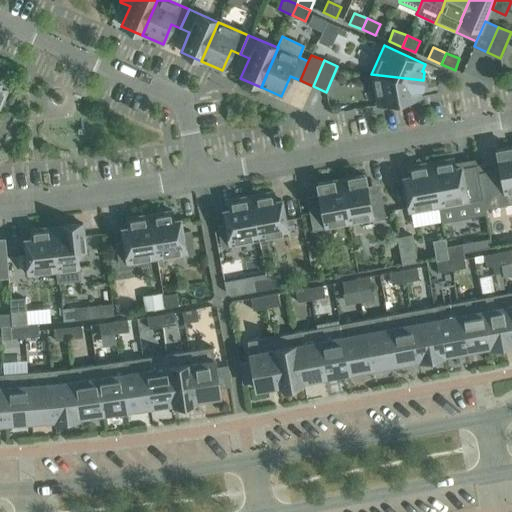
[(371,74),(377,105),(421,97),(420,88),(422,88),(423,80),(371,74)]
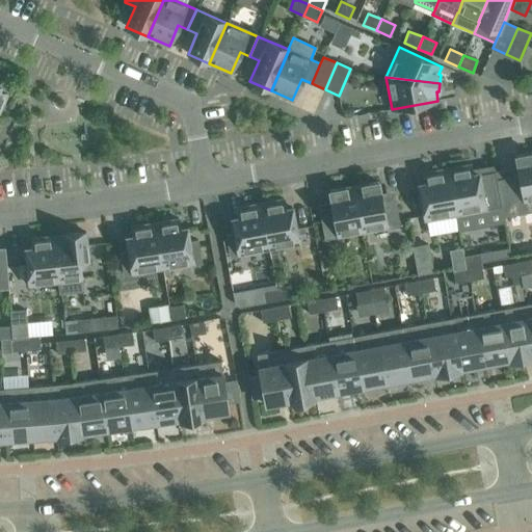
[(507,178),(497,179),(502,207),(504,216),(513,215),(531,211),(531,153),(516,156),(520,175),(507,178)]
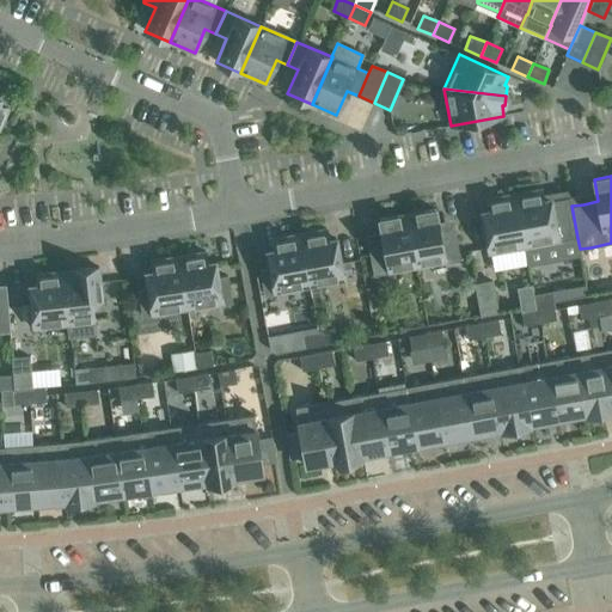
[(524,195),(515,197),(525,248),(577,238),(571,206),(570,197),(543,202),(540,189),(524,193),(524,195)]
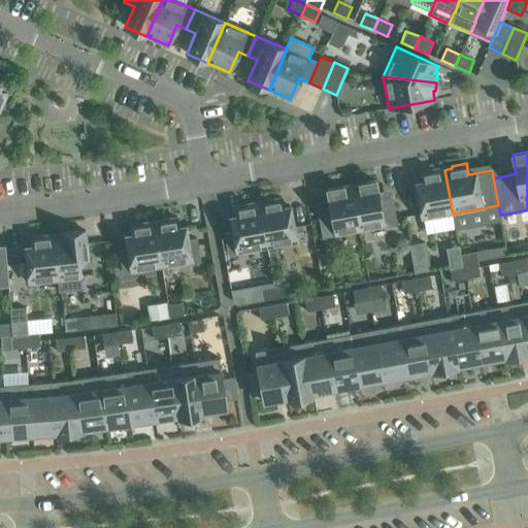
[(416,184),(422,219),(453,213),(444,170),(436,171),(436,169),(421,171),(423,183),(416,184)]
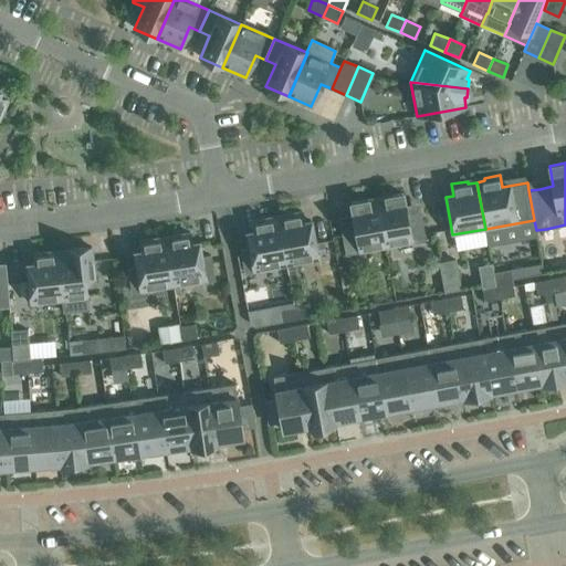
[(402,194),(385,197),(386,199),(377,200),(386,247),(425,240),(420,211),(406,213),(402,194)]
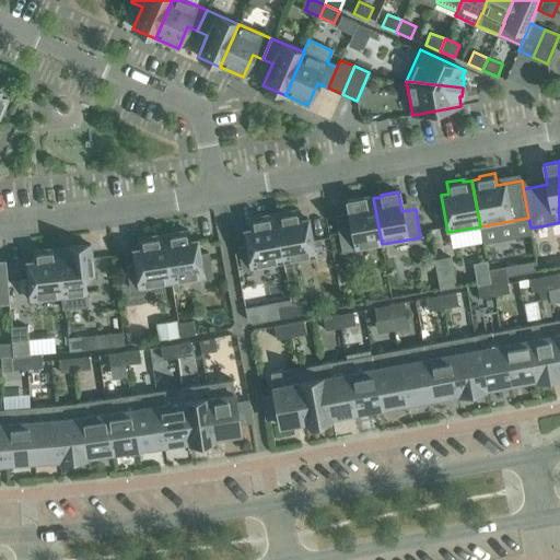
[(337,223),(342,252),(382,244),(373,198),(364,200),(364,197),(347,200),(351,221),(337,223)]
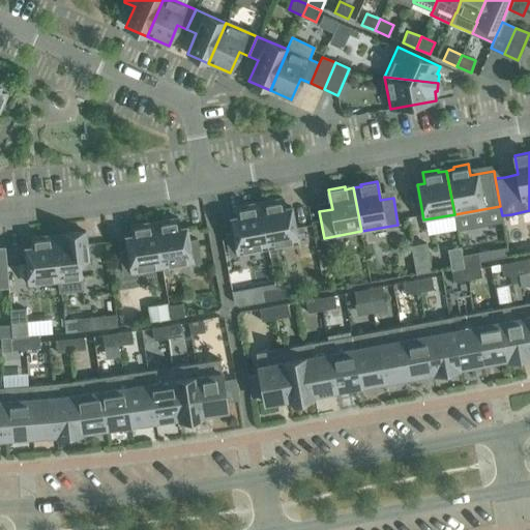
[(283,199),(267,201),(268,204),(260,205),(268,248),(298,243),(292,208),(285,209),(283,199)]
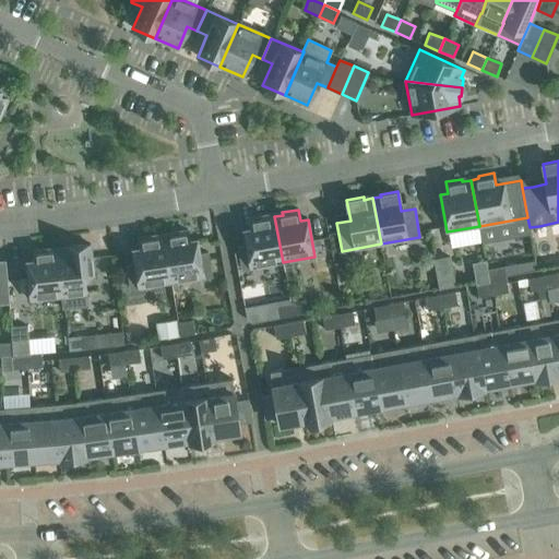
[(283,262),(274,216),(265,217),(265,215),(249,218),(251,229),(244,232),(247,245),(238,247),(242,270),(250,269),(253,284),(284,278),(281,262),(283,262)]
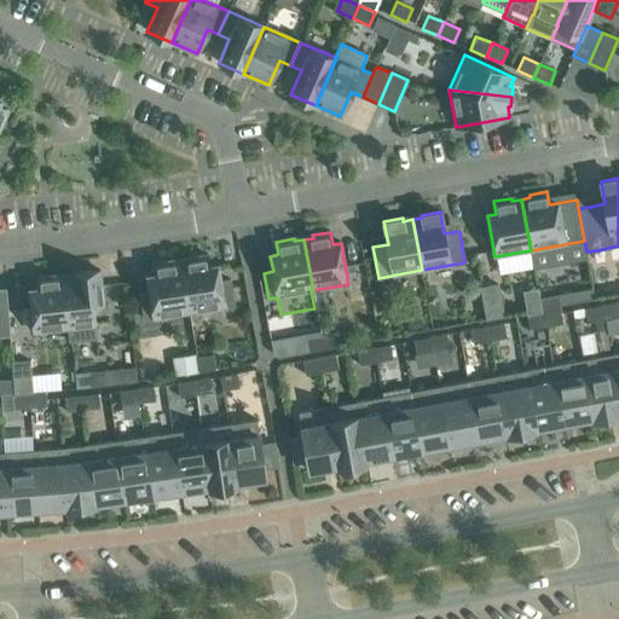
[(208,255),(190,258),(190,260),(181,262),(190,313),(235,306),(230,279),(221,282),(219,266),(209,267),(208,255)]
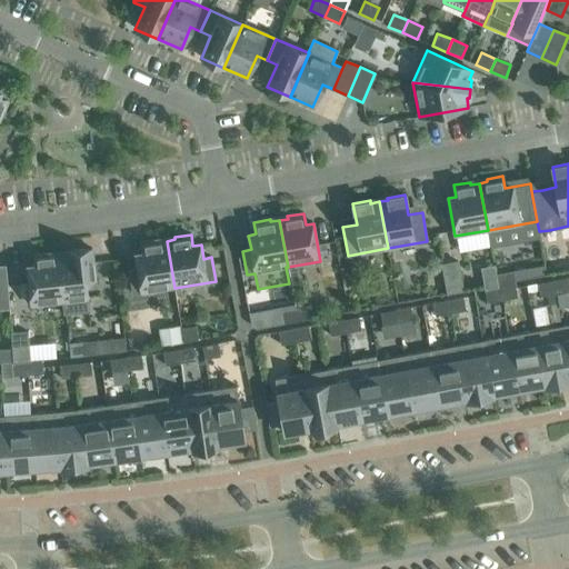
[(129,270),(132,295),(175,288),(167,241),(158,242),(158,239),(141,242),(143,253),(136,256),(138,269),(129,270)]
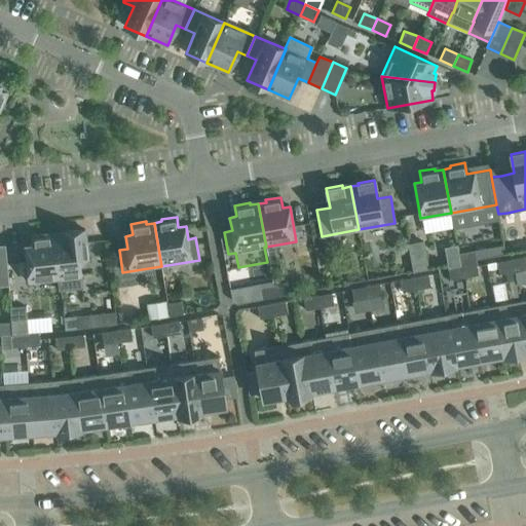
[(59,279),(60,290),(82,288),(79,259),(88,258),(85,230),(63,232),(63,235),(54,235),(60,279),(59,279)]
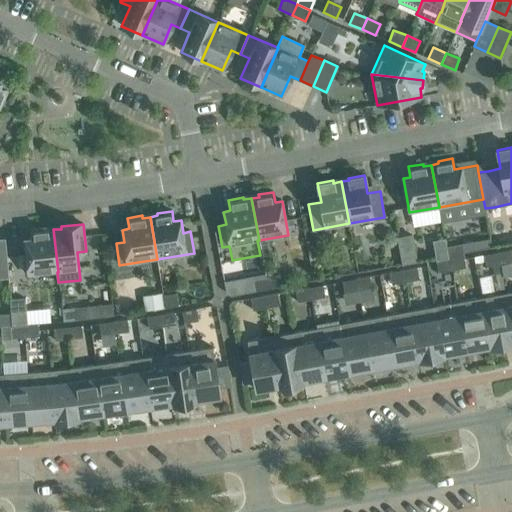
[(25,241),(28,275),(57,272),(58,272),(53,229),(46,230),(45,228),(31,229),(32,240),(25,241)]
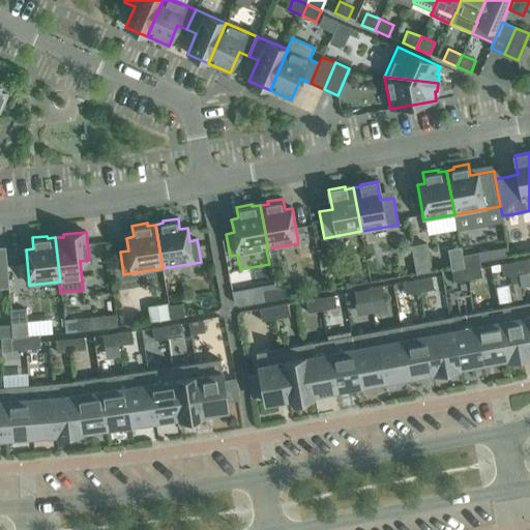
[(412,246),(416,273),(432,270),(427,243),(412,246)]
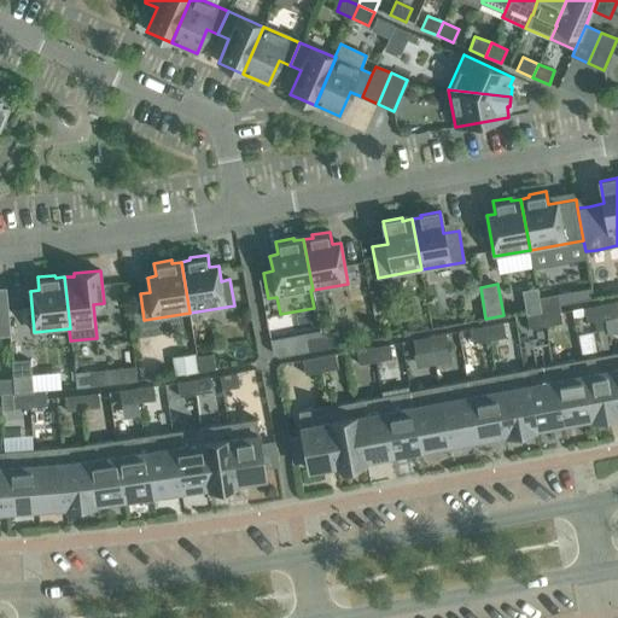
[(384,287),(369,290),(372,307),(386,305),(384,287)]
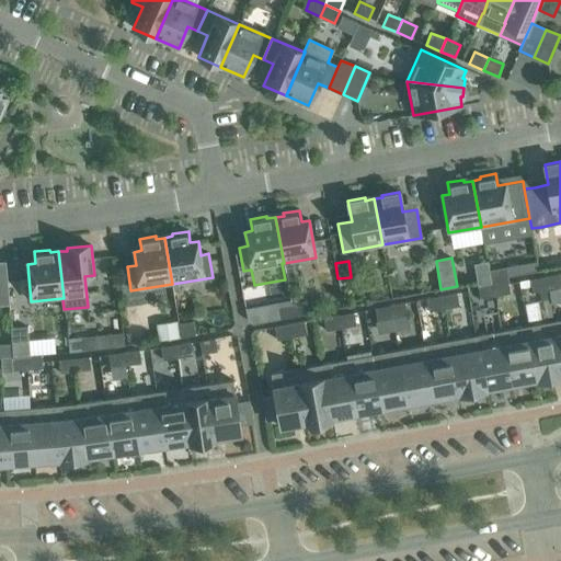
[(537,262),(491,270),(493,283),(508,281),(507,277),(539,271),(537,262)]
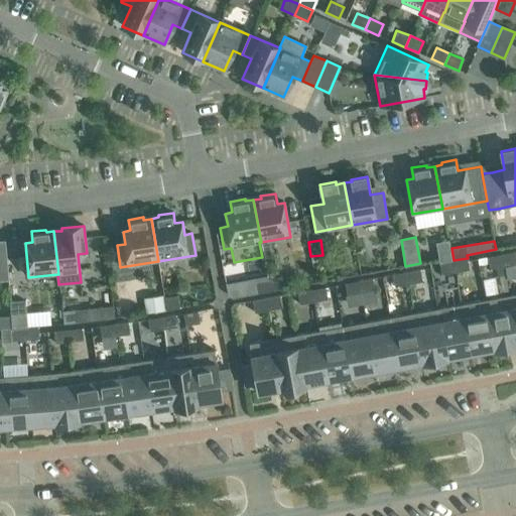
[(437,251),(439,263),(454,260),(452,248),(437,251)]
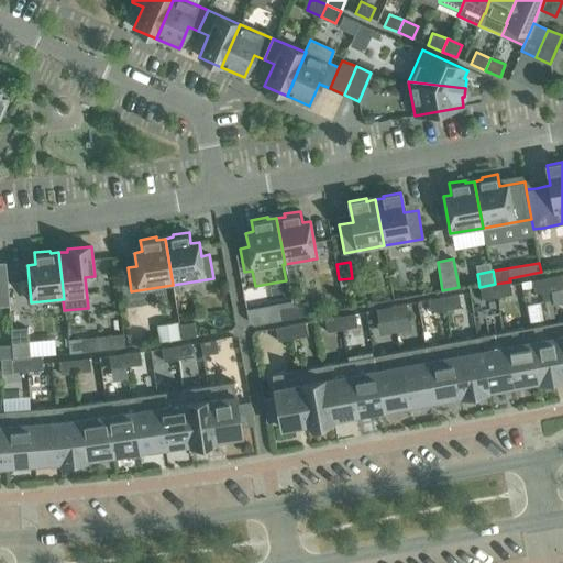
[(562,288),(562,278),(562,275),(548,278),(550,291),(562,288)]
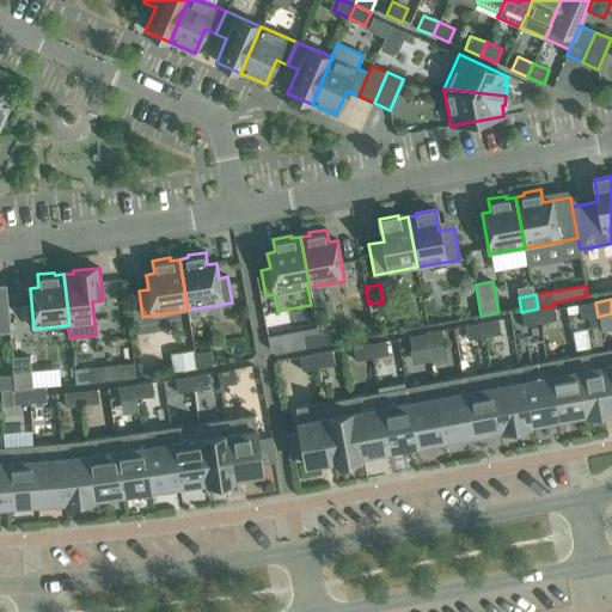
[(579,305),(581,319),(598,317),(595,303),(579,305)]
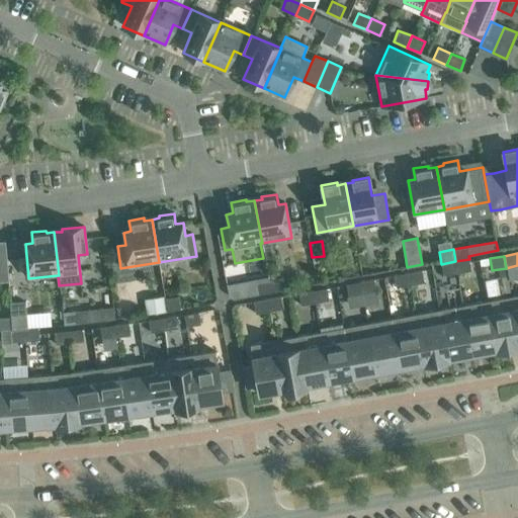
[(26,258),(18,259),(19,273),(27,272),(26,258)]
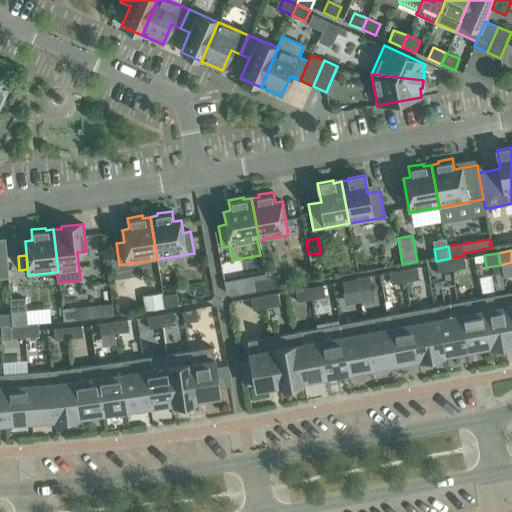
[(464,256),(450,258),(452,270),(466,268),(464,256)]
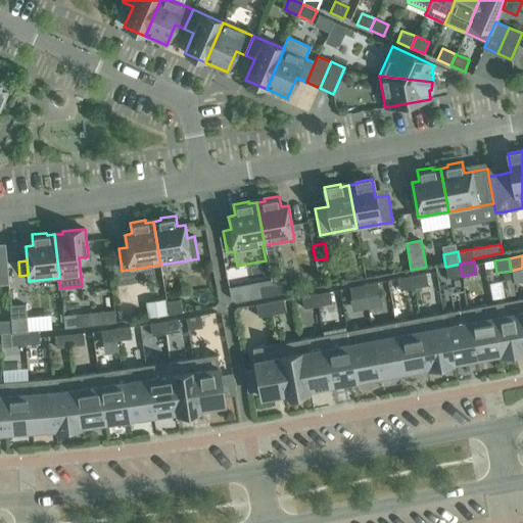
[(445,267),(447,279),(462,276),(460,264),(445,267)]
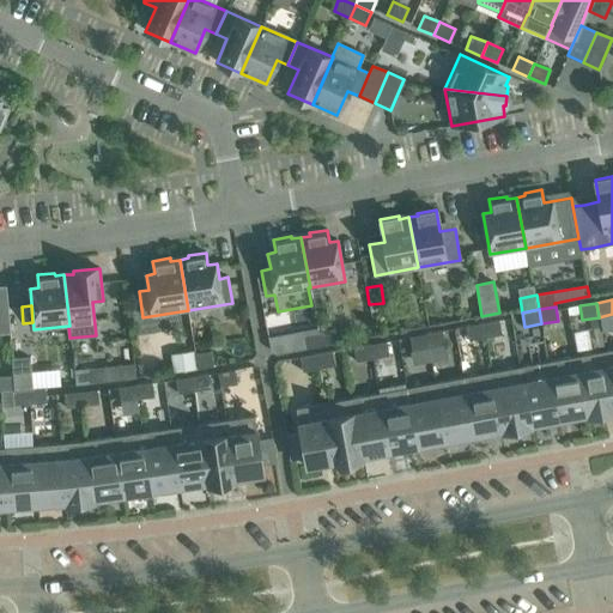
[(502,334),(499,320),(483,323),(485,338),(502,334)]
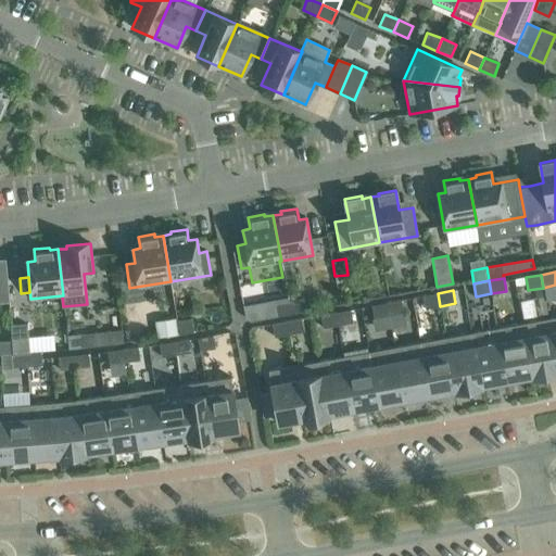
[(422,297),(426,310),(440,306),(438,293),(422,297)]
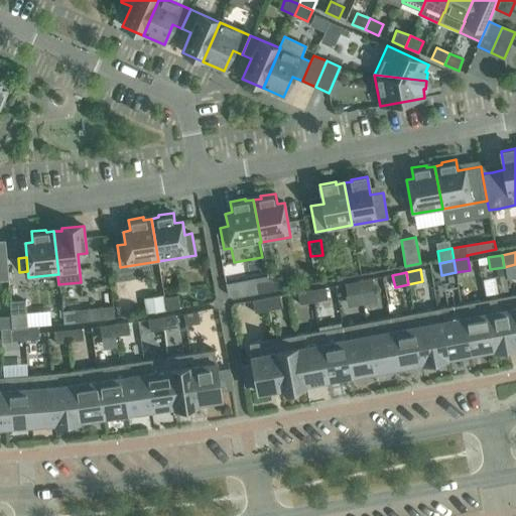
[(284,289),(282,276),(268,279),(270,291),(284,289)]
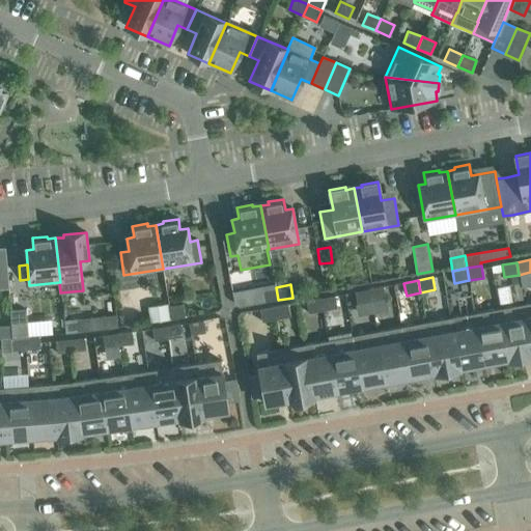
[(386,299),(384,286),(369,289),(371,302),(386,299)]
